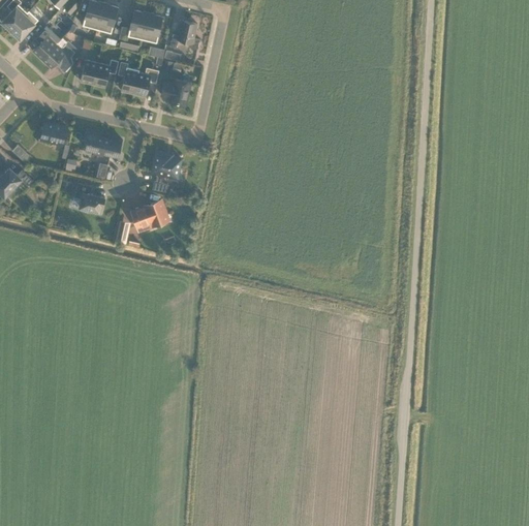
[(10,33),(28,13),(28,12),(27,14),(18,6),(21,4),(16,0),(13,0),(6,8),(11,12),(0,24),(10,33)]
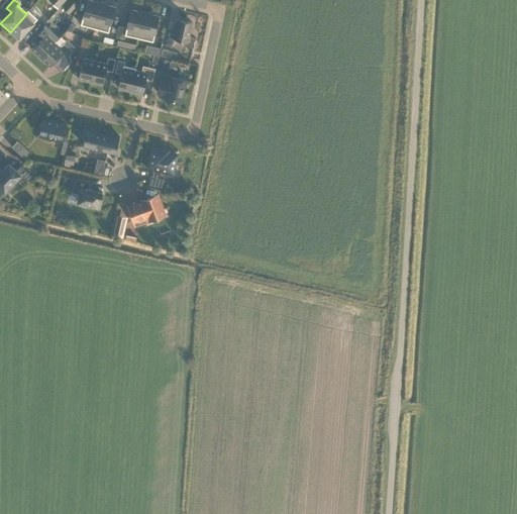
[(66,0),(48,0),(47,2),(57,10),(66,0)]
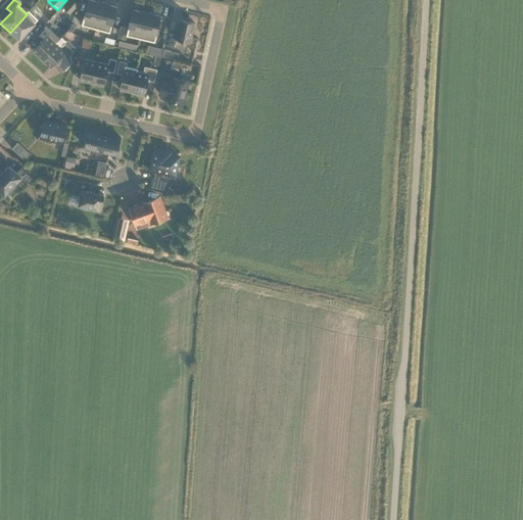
[(79,7),(72,1),(63,10),(70,16),(79,7)]
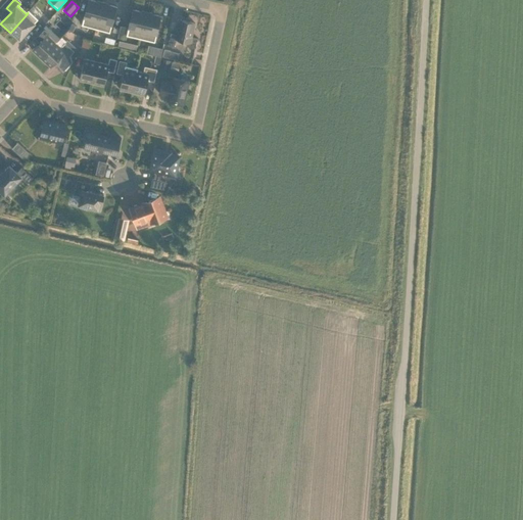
[(89,1),(82,27),(96,31),(103,5),(89,1)]
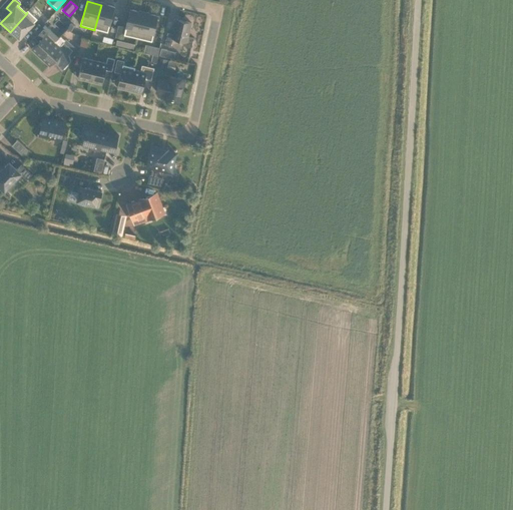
[(101,5),(94,30),(107,34),(114,9),(101,5)]
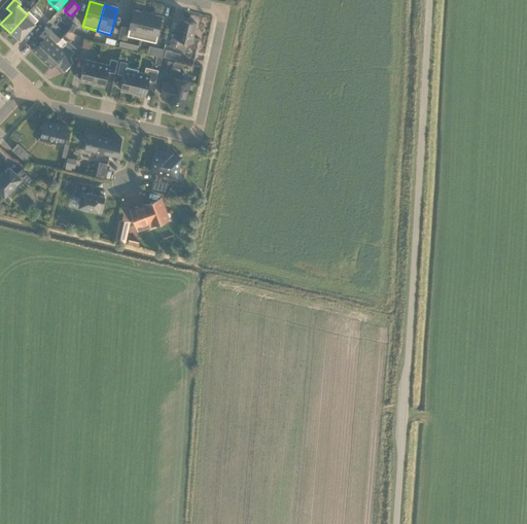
[(134,11),(128,38),(142,41),(148,15),(134,11)]
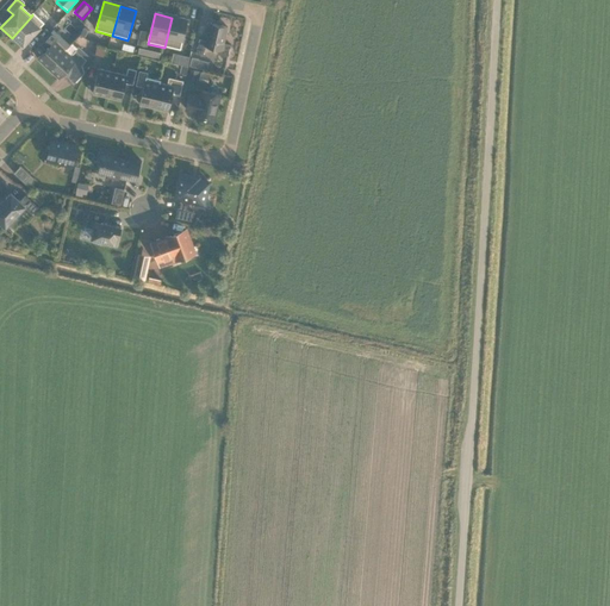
[(32,16),(12,38),(23,48),(44,25),(32,16)]
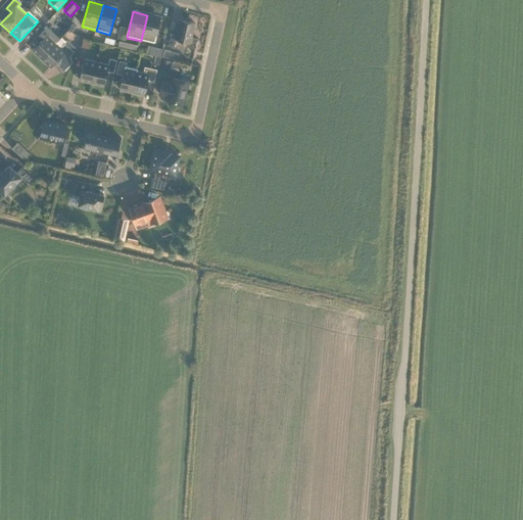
[(147,15),(141,41),(154,44),(160,18),(147,15)]
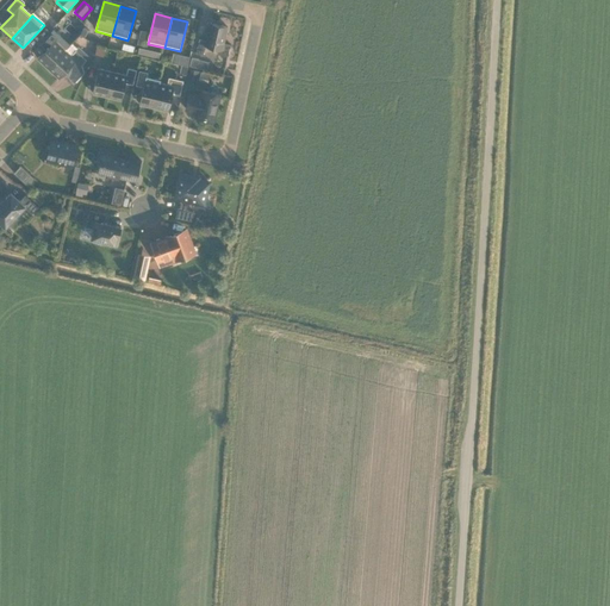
[(195,56),(203,58),(204,49),(218,52),(217,57),(226,60),(230,49),(223,47),(226,31),(210,26),(205,44),(198,43),(195,56)]
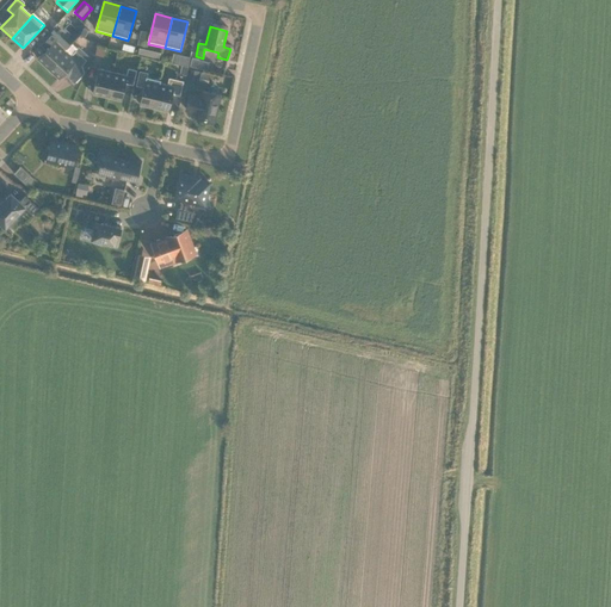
[(55,41),(36,61),(47,72),(65,53),(67,50),(55,41)]
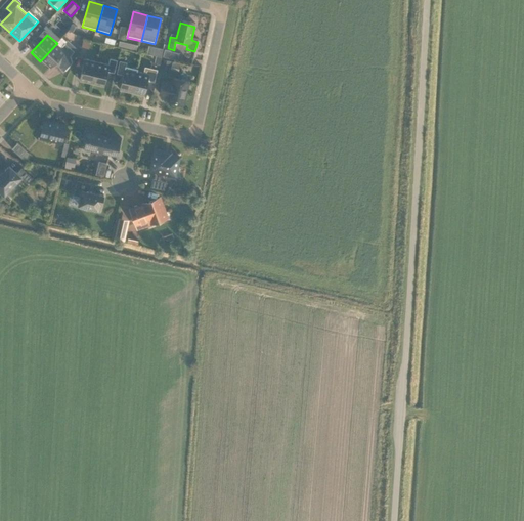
[(90,44),(83,42),(82,49),(89,51),(90,44)]
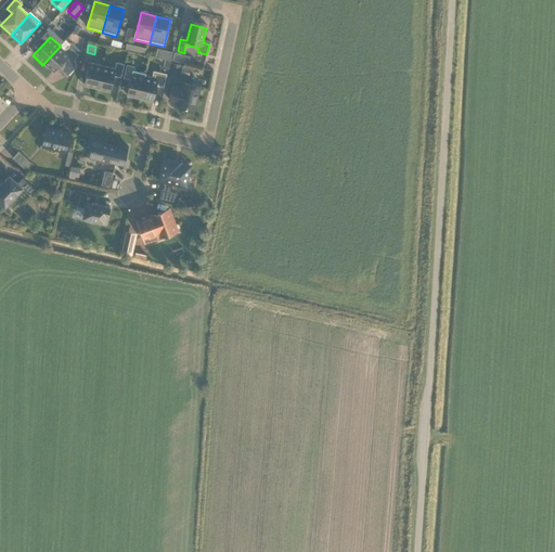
[(144,55),(145,50),(127,45),(125,51),(144,55)]
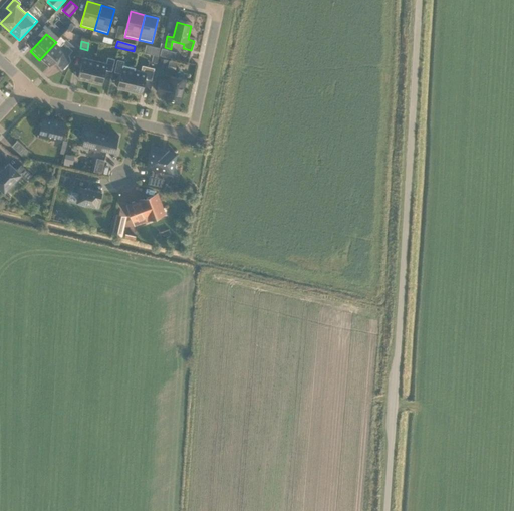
[(54,44),(39,60),(48,68),(53,63),(63,52),(64,53),(65,54),(68,57),(72,52),(74,50),(66,42),(63,44),(59,49),(58,48),(54,44)]
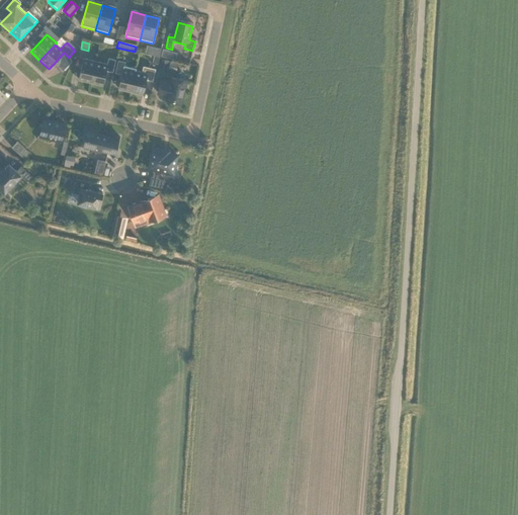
[(159,58),(161,51),(147,47),(145,55),(159,58)]
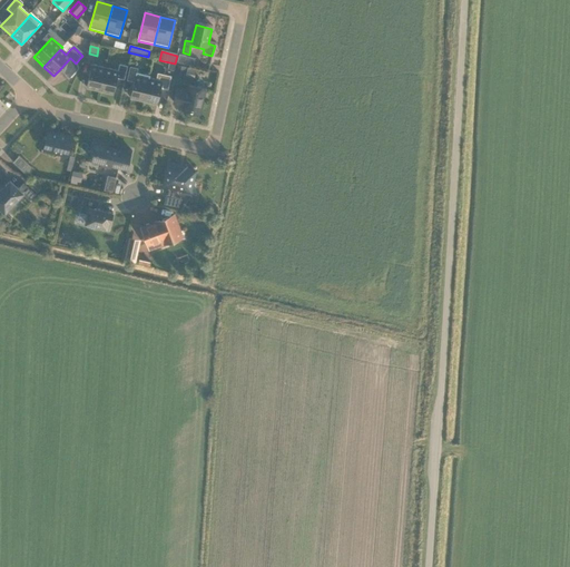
[(196,60),(179,56),(177,65),(194,68),(196,60)]
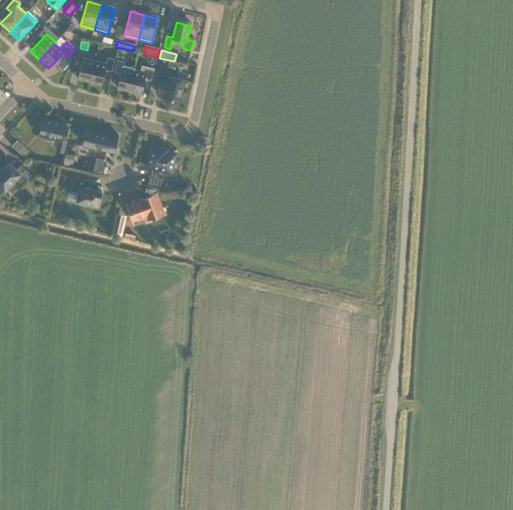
[(89,83),(94,63),(82,60),(77,81),(89,83)]
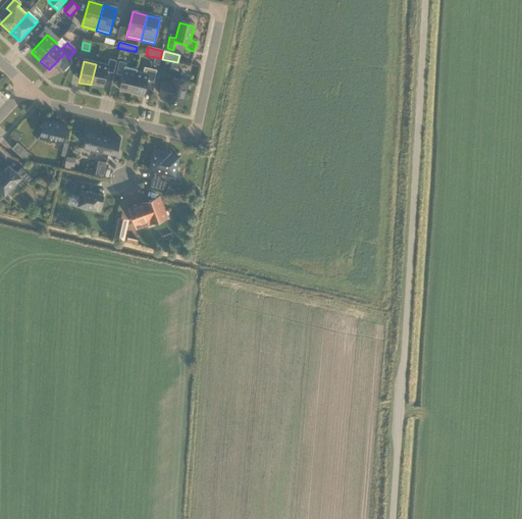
[(96,64),(91,85),(103,88),(106,73),(113,74),(115,63),(109,61),(107,66),(96,64)]
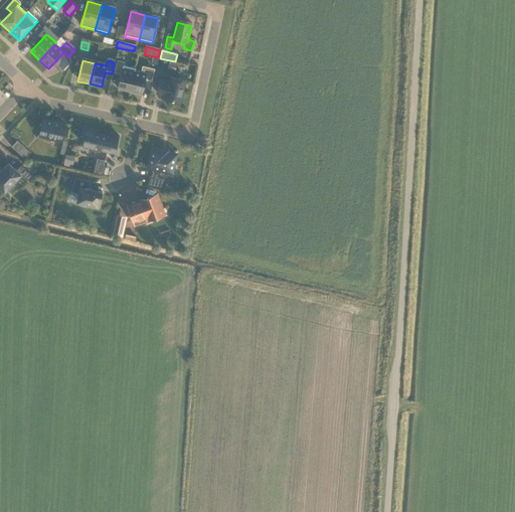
[(168,62),(160,60),(158,70),(166,72),(168,62)]
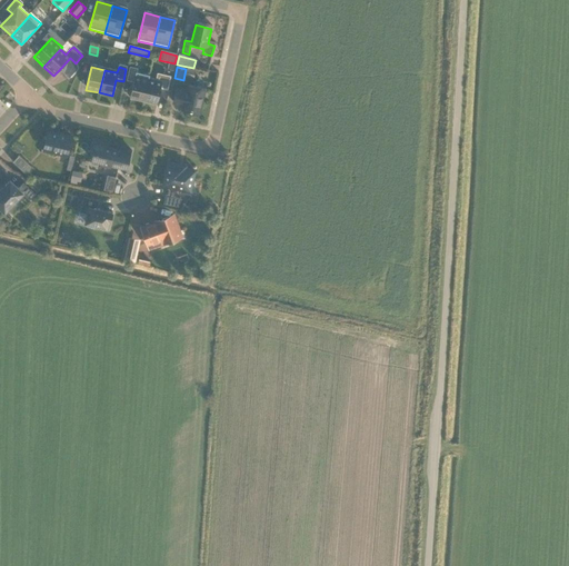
[(129,99),(142,102),(149,80),(149,78),(136,75),(137,70),(129,69),(126,82),(132,83),(129,99)]
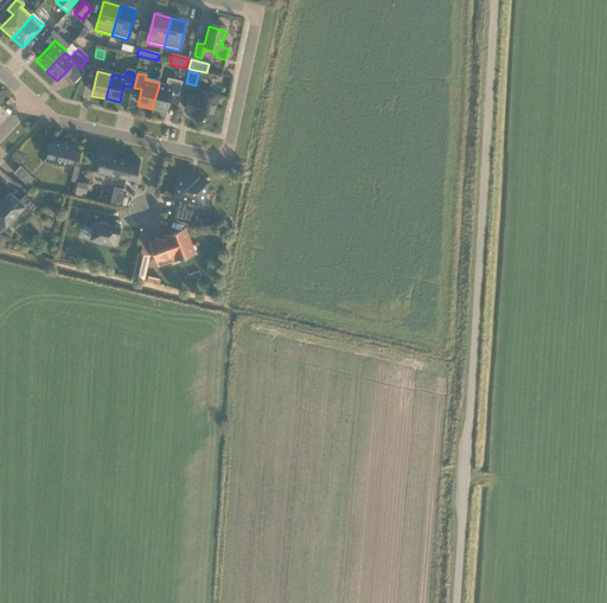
[(166,88),(159,85),(152,109),(166,114),(171,96),(178,97),(181,83),(168,81),(166,88)]
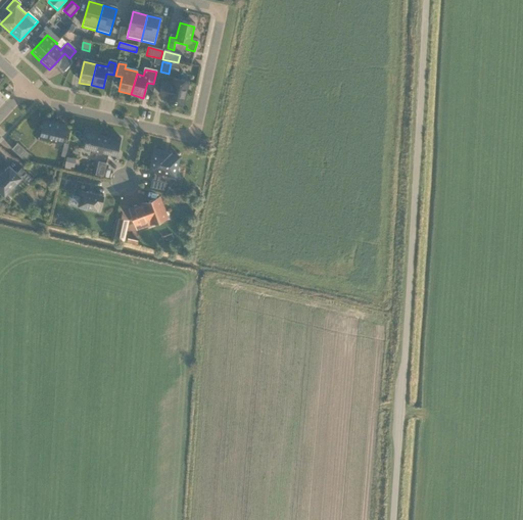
[(188,84),(173,81),(172,86),(161,84),(158,96),(169,99),(168,103),(182,107),(188,84)]
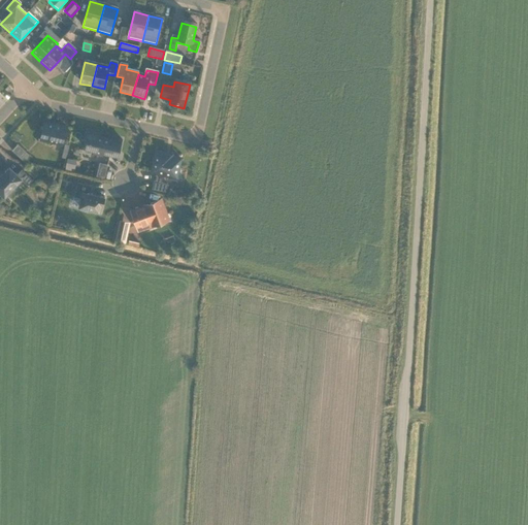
[(66,129),(43,124),(40,140),(62,145),(66,129)]
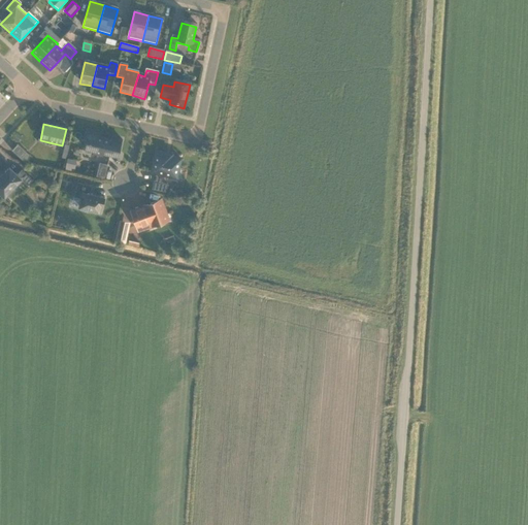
[(23,139),(17,133),(12,138),(19,144),(23,139)]
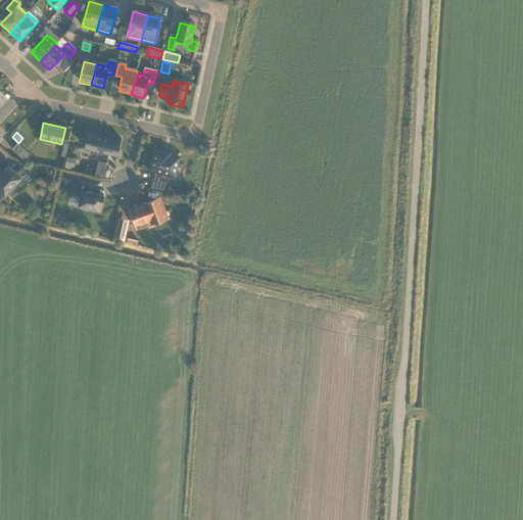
[(116,156),(121,140),(111,137),(110,140),(98,137),(98,134),(87,132),(85,141),(86,141),(85,148),(93,150),(93,153),(101,155),(102,152),(116,156)]
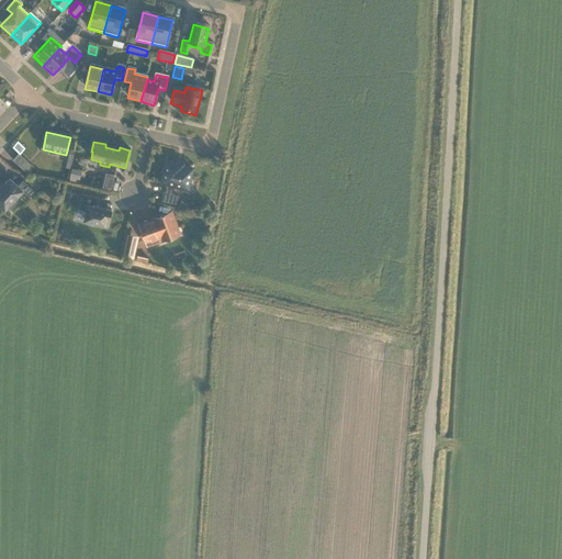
[(31,167),(18,155),(11,161),(24,174),(29,175),(31,167)]
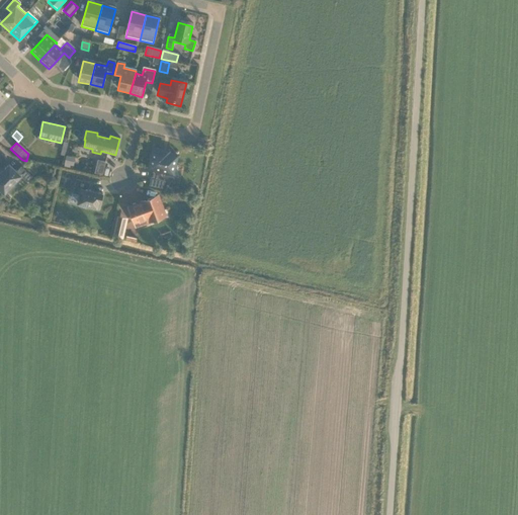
[(168,154),(153,150),(148,171),(152,172),(151,180),(150,180),(148,187),(162,190),(164,183),(157,181),(159,173),(172,176),(176,158),(167,156),(168,154)]
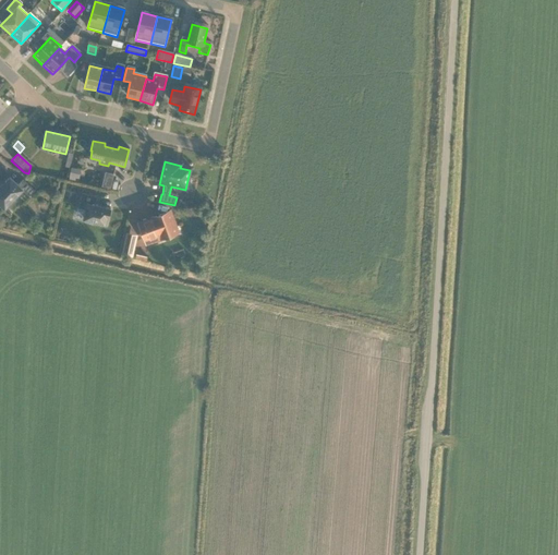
[(81,171),(72,169),(70,178),(80,180),(81,171)]
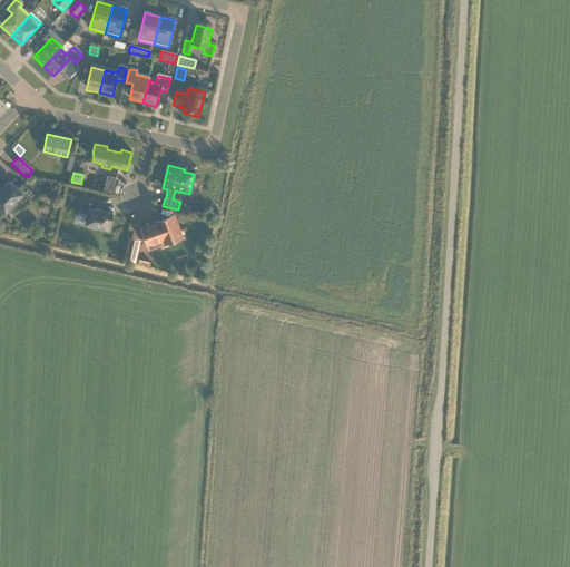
[(18,191),(9,183),(5,188),(3,187),(0,191),(0,211),(3,214),(7,212),(8,214),(15,207),(12,205),(21,196),(29,203),(35,196),(22,185),(18,191)]
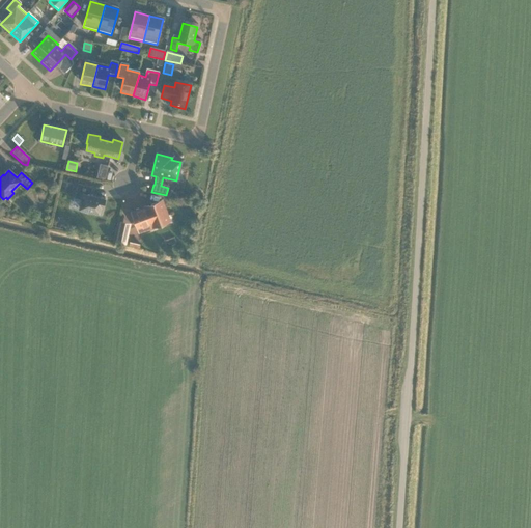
[(91,189),(77,186),(74,200),(81,201),(79,211),(90,213),(89,215),(96,217),(96,215),(99,215),(101,209),(102,209),(104,200),(89,197),(91,189)]
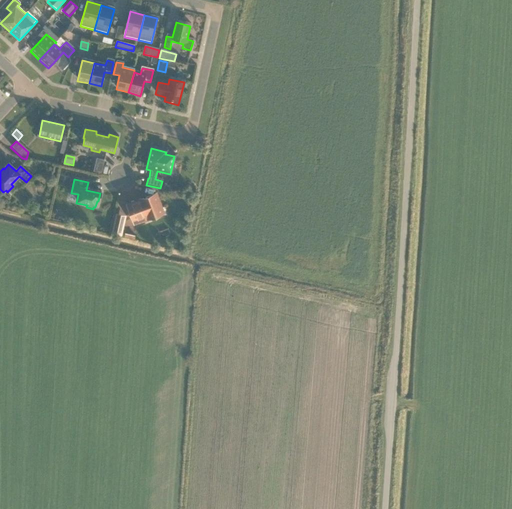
[(162,216),(155,196),(140,201),(140,203),(137,204),(136,203),(127,207),(132,222),(149,216),(150,220),(162,216)]
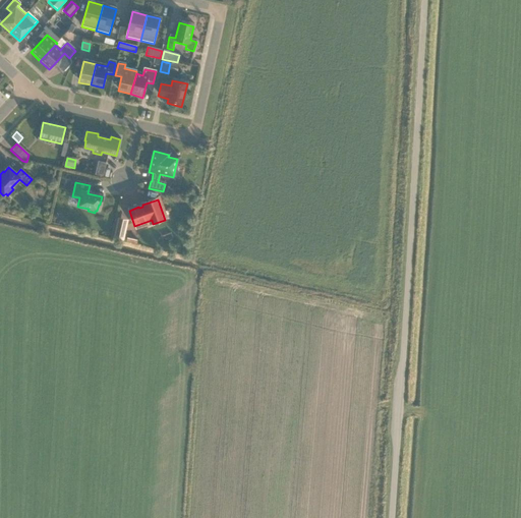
[(128,221),(118,219),(113,239),(124,241),(128,221)]
